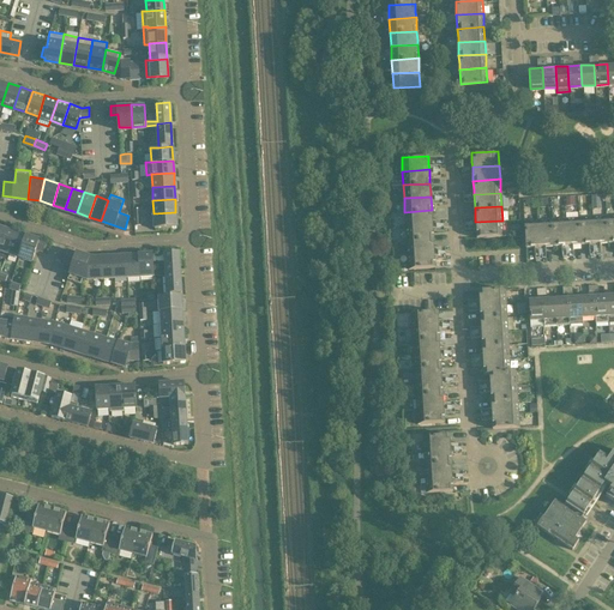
[(432,218),(432,210),(404,212),(405,225),(432,224),(432,218)]
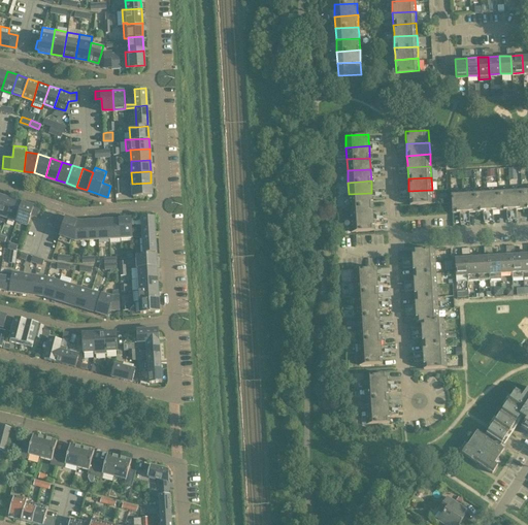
[(151,183),(132,184),(133,195),(152,194),(151,183)]
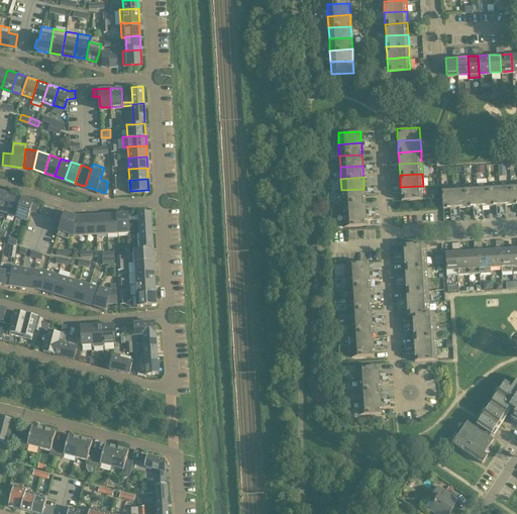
[(510,180),(499,181),(500,203),(505,203),(512,203),(510,180)]
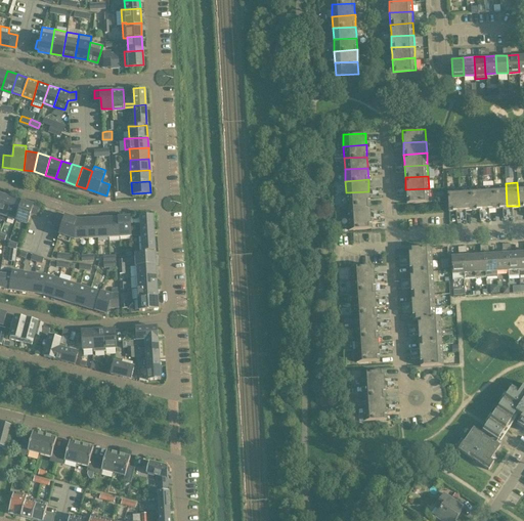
[(506,183),(494,184),(495,207),(503,207),(507,206),(506,183)]
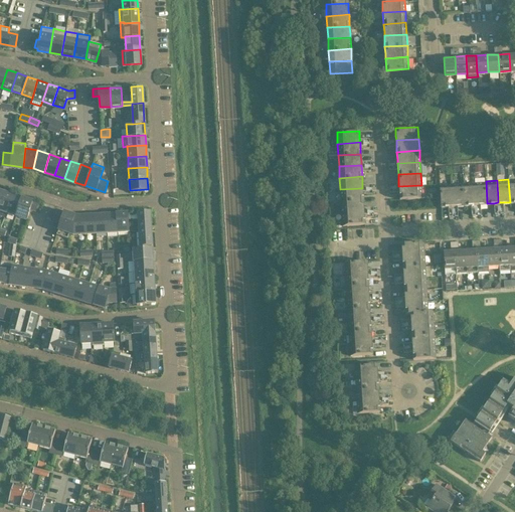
[(486,181),(474,182),(476,204),(480,204),(487,203),(486,181)]
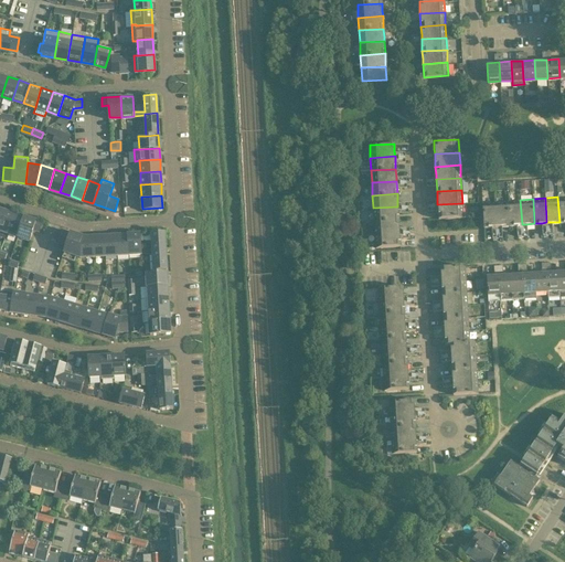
[(508,200),(494,201),(497,225),(501,225),(509,224),(508,200)]
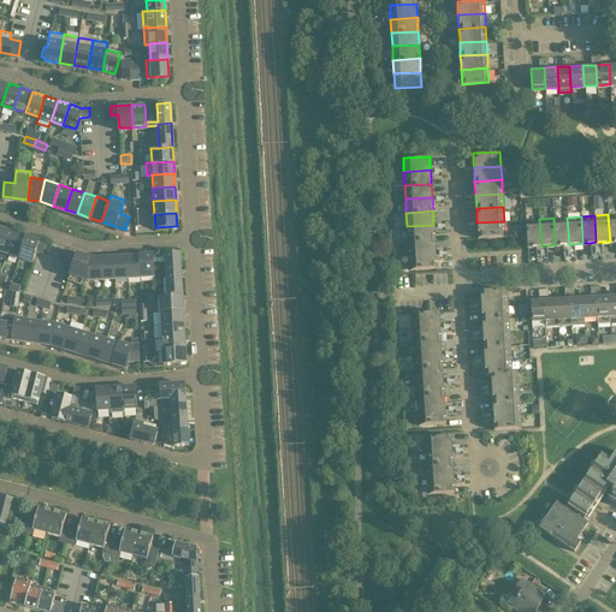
[(567,218),(554,218),(555,244),(563,244),(569,244),(567,218)]
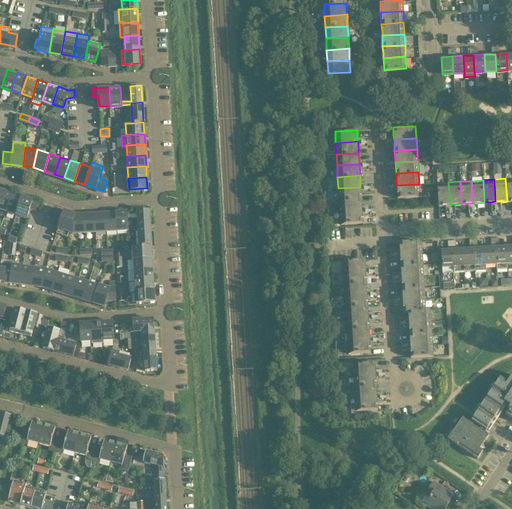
[(448,182),(437,183),(438,205),(445,204),(450,204),(448,182)]
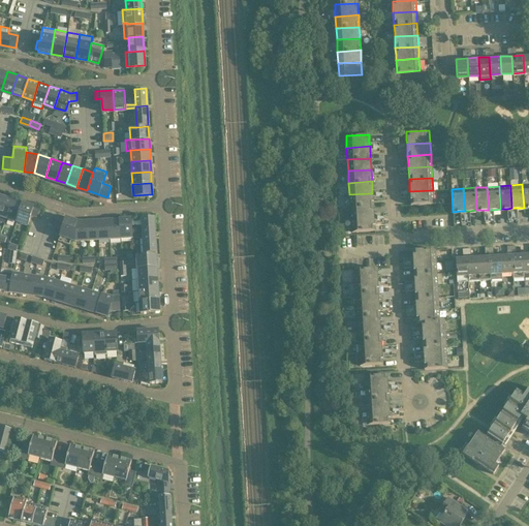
[(409,191),(410,204),(433,202),(433,190),(409,191)]
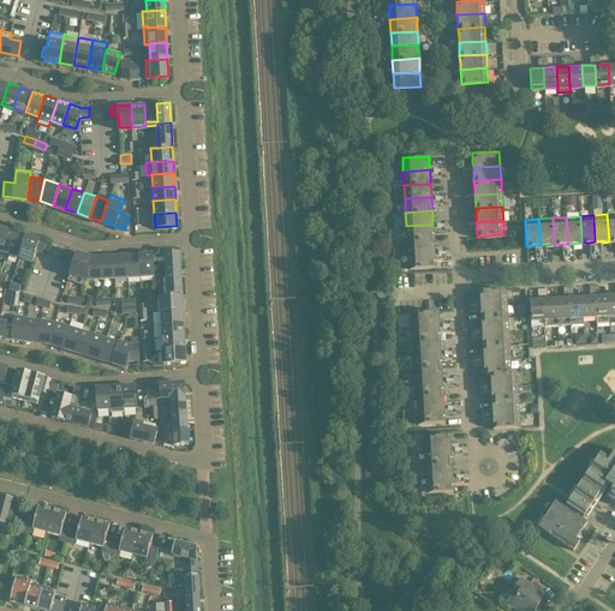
[(406,226),(407,240),(434,238),(433,225),(406,226)]
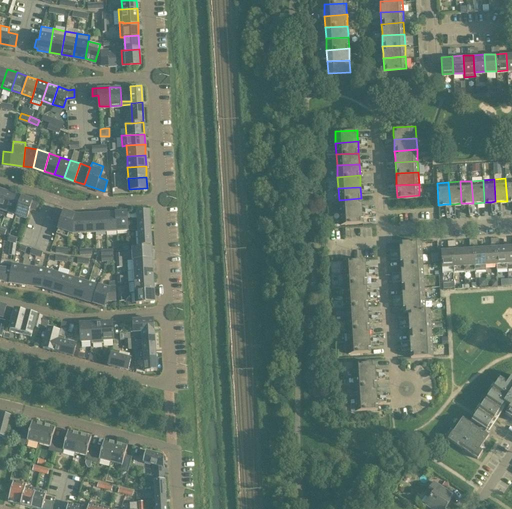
[(0,207),(5,209),(11,192),(1,188),(0,191),(0,207)]
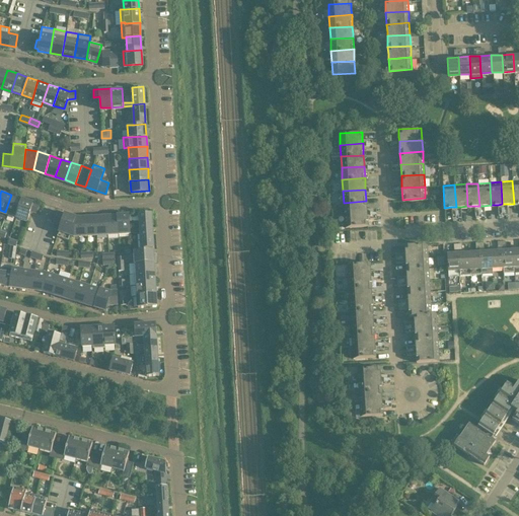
[(21,198),(11,195),(5,212),(16,216),(21,198)]
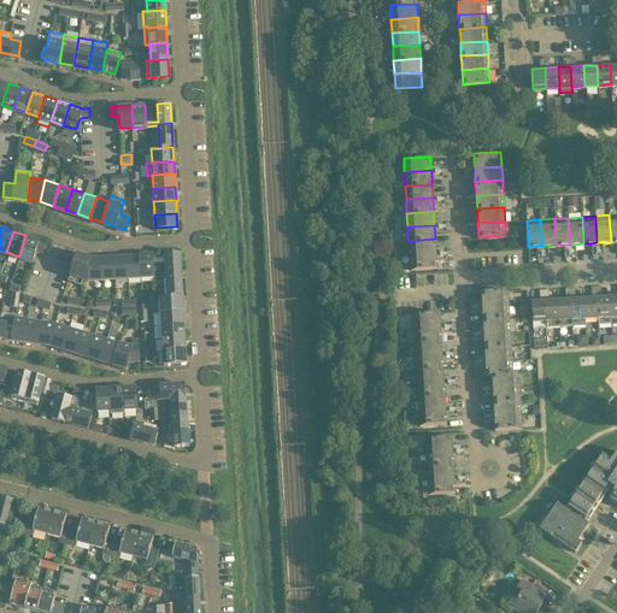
[(25,235),(19,257),(33,260),(36,248),(42,251),(46,242),(25,235)]
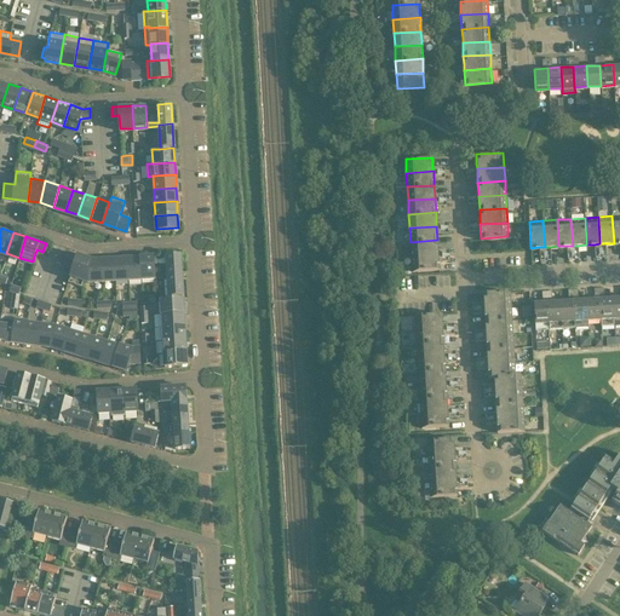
[(437,248),(437,240),(411,242),(412,255),(438,254),(437,248)]
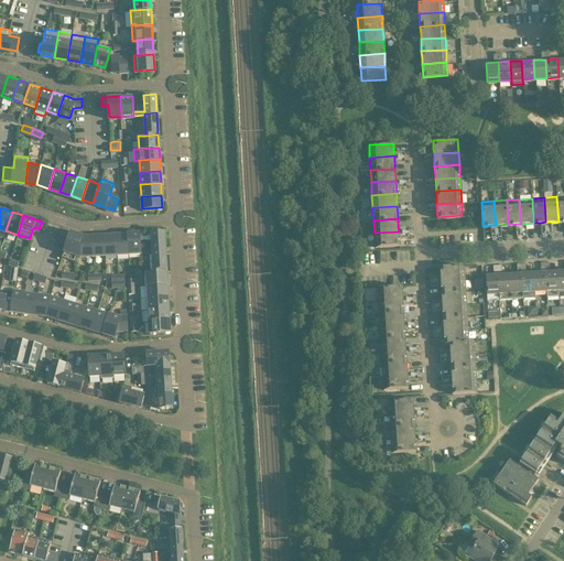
[(76,254),(82,235),(61,227),(57,240),(66,243),(62,255),(74,259),(76,254)]
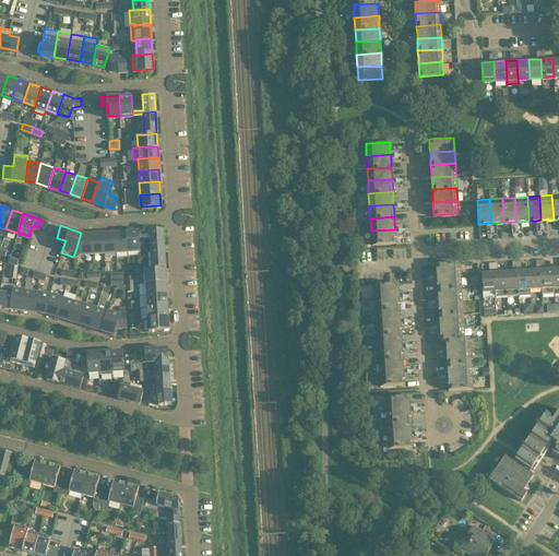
[(151,247),(164,247),(163,228),(150,228),(151,245),(140,246),(140,249),(151,249),(151,247)]
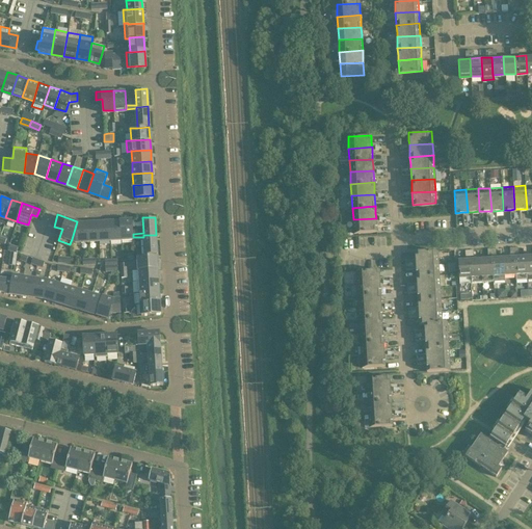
[(133,237),(133,234),(132,218),(120,219),(121,238),(133,237)]
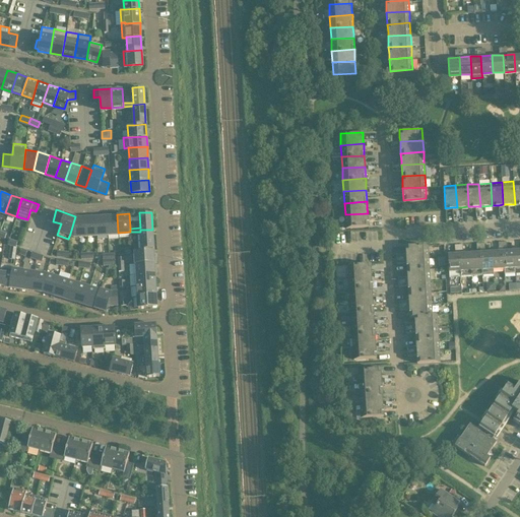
[(368,213),(345,214),(345,227),(369,225),(368,213)]
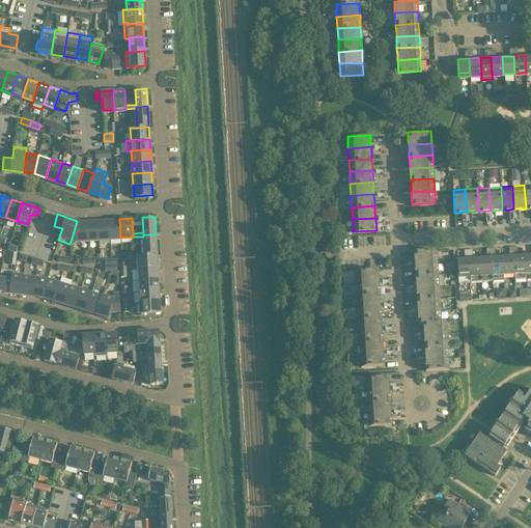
[(100,239),(110,239),(109,219),(99,220),(100,239)]
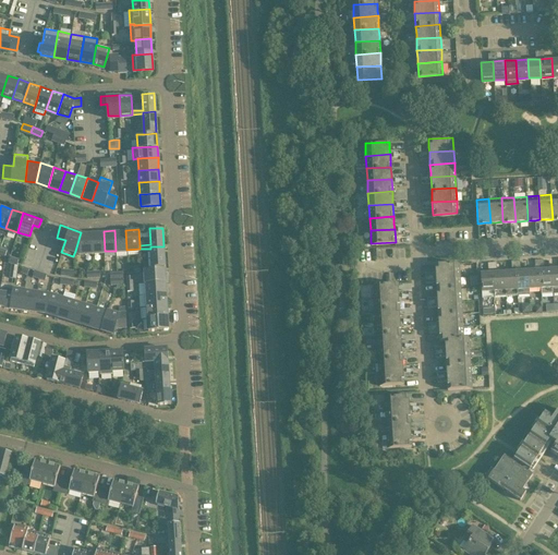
[(126,250),(125,230),(114,230),(116,251),(126,250)]
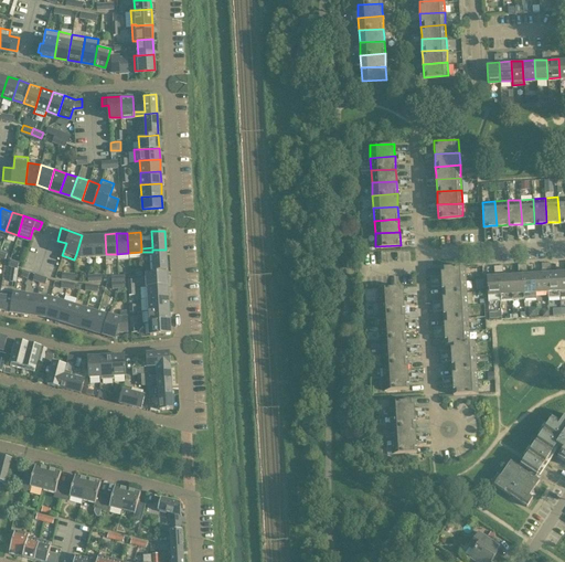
[(94,234),(82,235),(76,254),(80,256),(95,255),(94,234)]
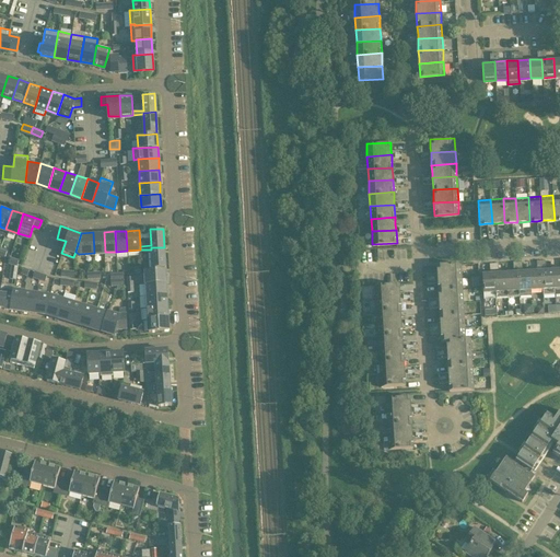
[(94,253),(105,252),(104,232),(93,232),(94,253)]
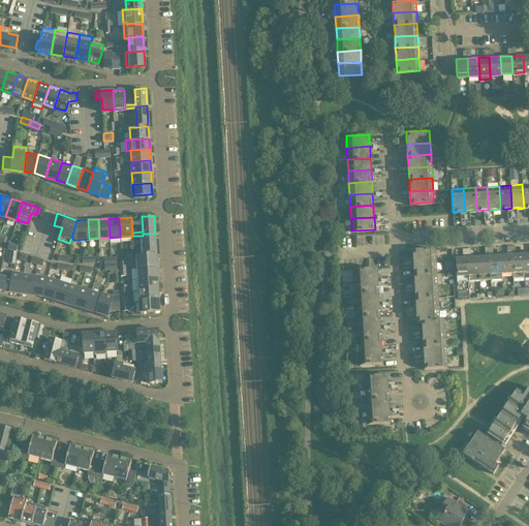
[(143,234),(143,236),(144,254),(144,255),(156,254),(155,234),(143,234)]
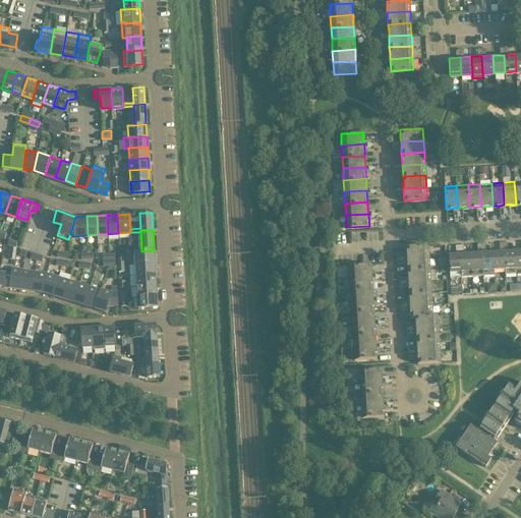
[(429,256),(428,244),(406,245),(406,252),(406,257),(429,256)]
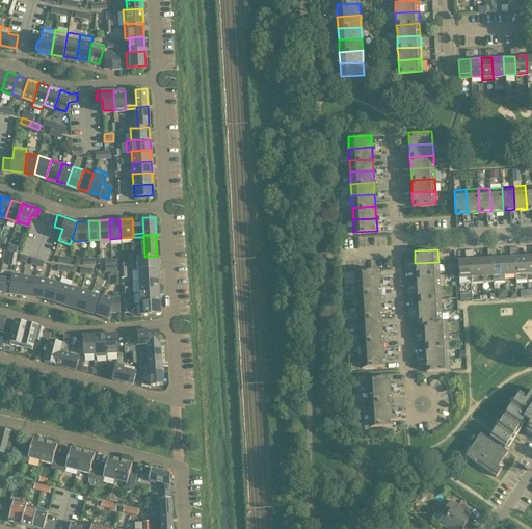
[(515,272),(514,255),(503,256),(504,273),(515,272)]
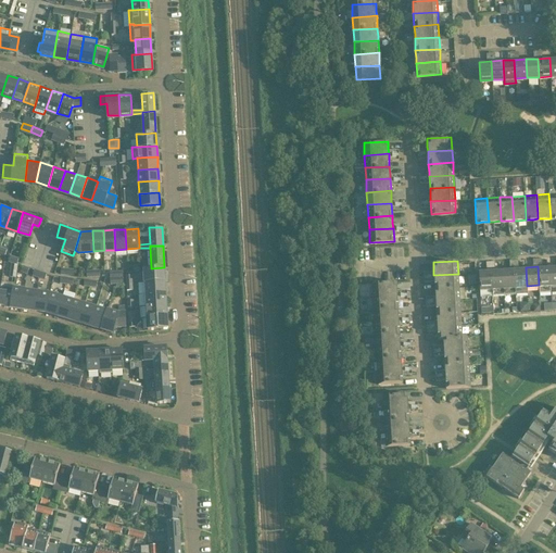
[(548,266),(538,266),(539,285),(539,290),(551,290),(548,266)]
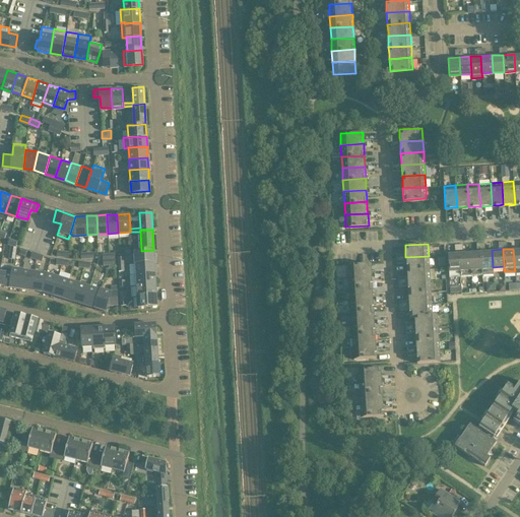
[(153,261),(153,250),(141,251),(141,250),(135,251),(135,262),(153,261)]
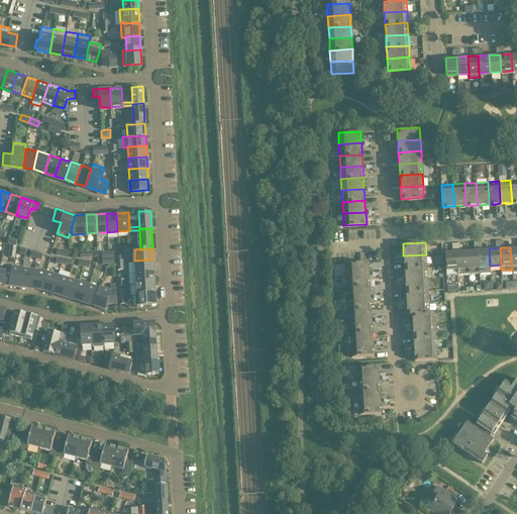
[(489,248),(478,249),(479,272),(490,271),(490,266),(489,248)]
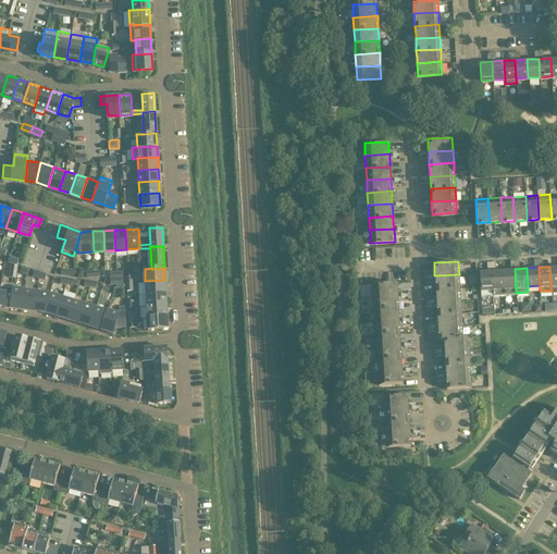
[(503,269),(492,270),(493,294),(505,293),(503,269)]
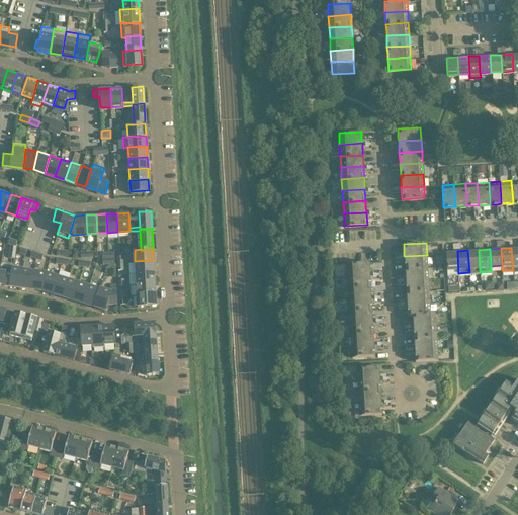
[(469,272),(480,272),(479,250),(467,250),(469,272)]
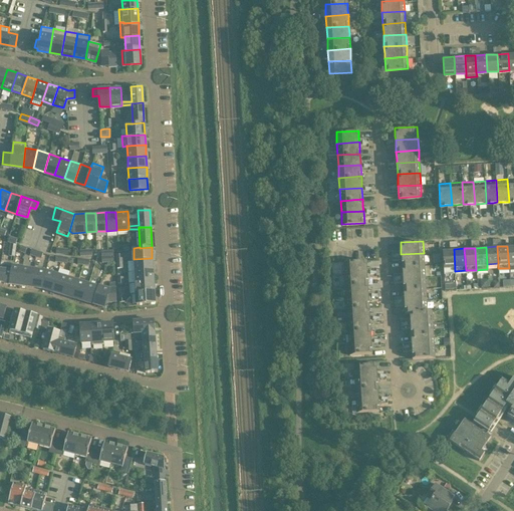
[(454,249),(442,250),(443,267),(444,267),(444,271),(455,271),(454,249)]
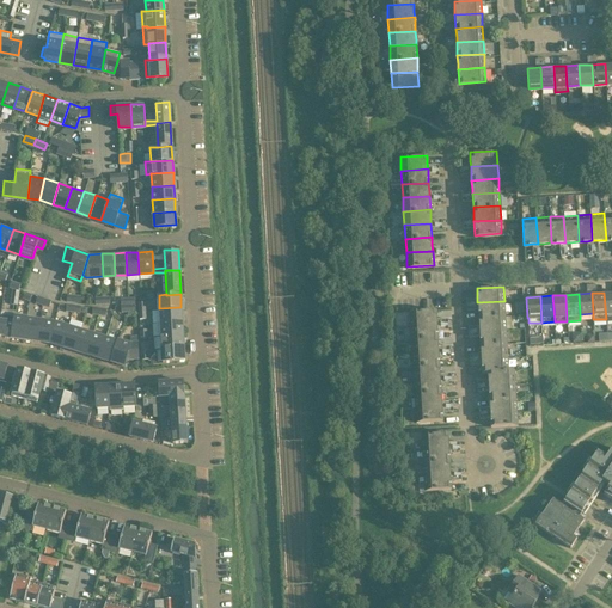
[(477,302),(478,315),(505,314),(505,301),(477,302)]
